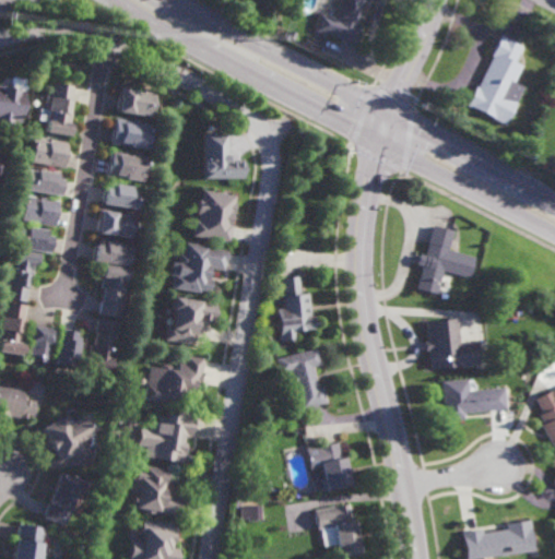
[(367,0),(361,25),(366,26),(361,44),(322,33),(321,33),(318,32),(323,13),(339,19),(344,0),(367,0)]
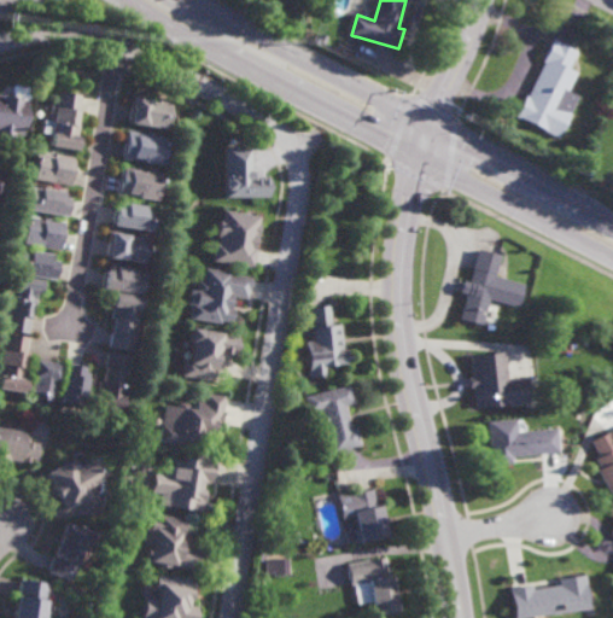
[(330,45),(321,41),(323,34),(332,38),(330,45)]
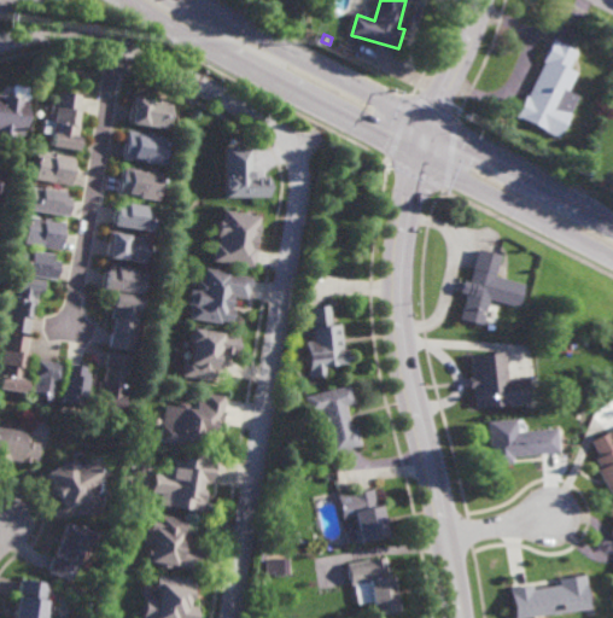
[(564,44),(562,45),(579,53),(572,70),(579,74),(564,108),(574,112),(561,139),(519,118),(530,95),(532,97),(548,63),(546,62),(556,40),(564,44)]
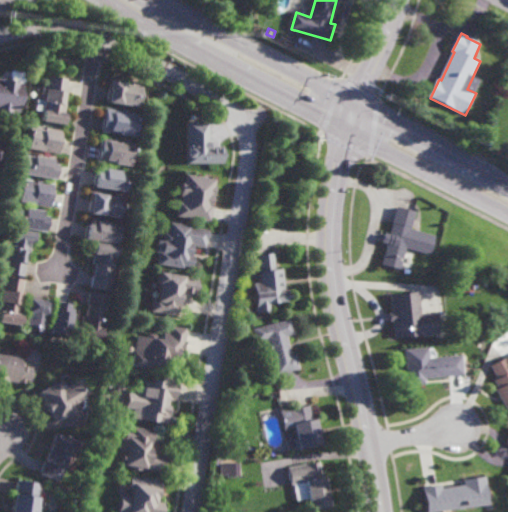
[(23,72),(27,72),(26,80),(28,80),(27,83),(24,82),(24,84),(27,85),(24,107),(25,107),(24,110),(22,110),(22,113),(16,112),(15,118),(0,115),(0,79),(14,81),(15,71),(20,71),(24,71),(23,72)]
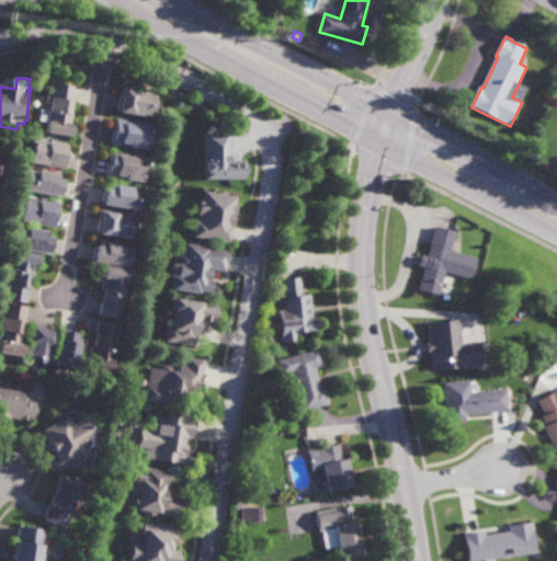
[(71,115),(75,115),(72,126),(74,126),(71,139),(47,135),(49,124),(41,122),(43,110),(47,111),(49,96),(54,96),(56,84),(76,88),(71,115)]
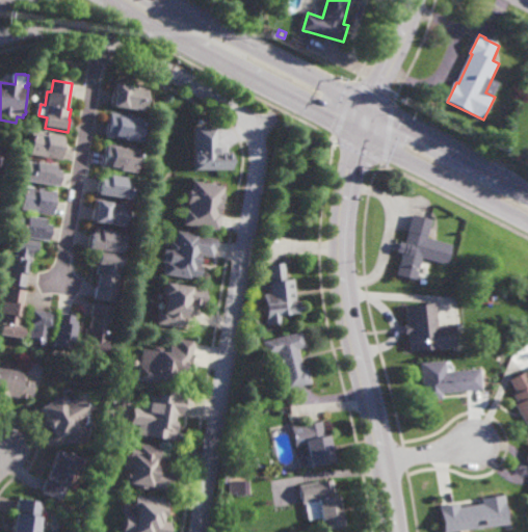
[(136,87),(136,85),(142,85),(142,88),(151,89),(148,112),(114,108),(115,107),(112,107),(115,84),(136,87)]
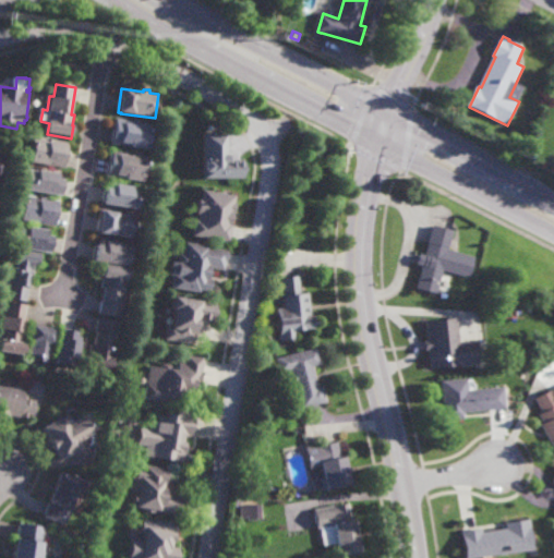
[(141,121),(141,122),(155,125),(151,152),(132,148),(132,147),(113,144),(118,119),(136,122),(136,120),(141,121)]
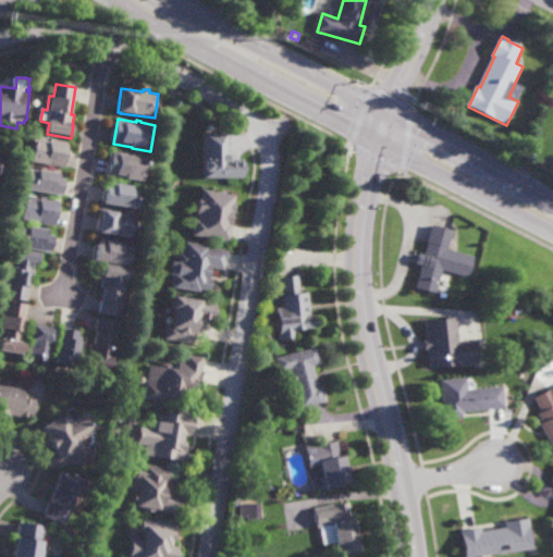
[(218,135),(230,135),(230,157),(231,157),(231,160),(247,160),(247,180),(206,180),(207,135),(211,135),(211,133),(218,133),(218,135)]
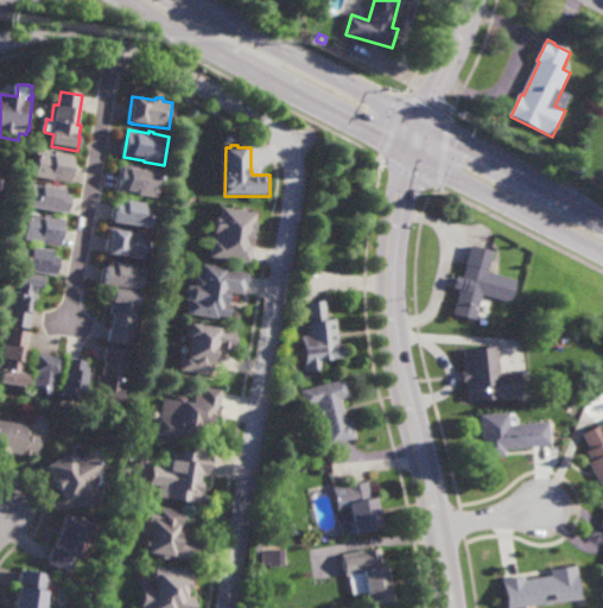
[(75,156),(73,166),(76,168),(73,184),(35,178),(38,160),(36,160),(37,156),(38,156),(39,150),(75,156)]
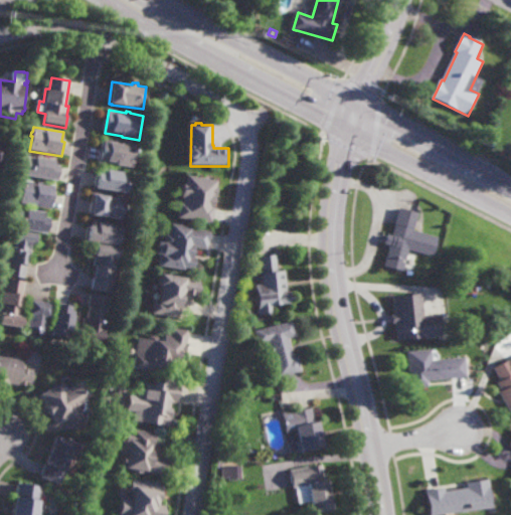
[(138,145),(134,169),(117,167),(118,166),(100,163),(102,148),(103,149),(104,141),(106,141),(106,139),(138,145)]
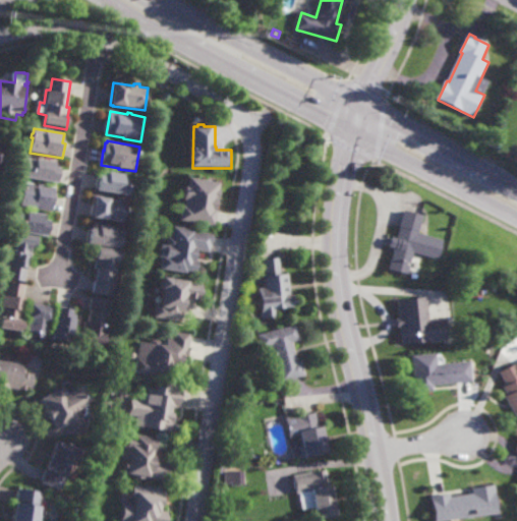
[(0,141),(13,143),(0,226),(0,141)]
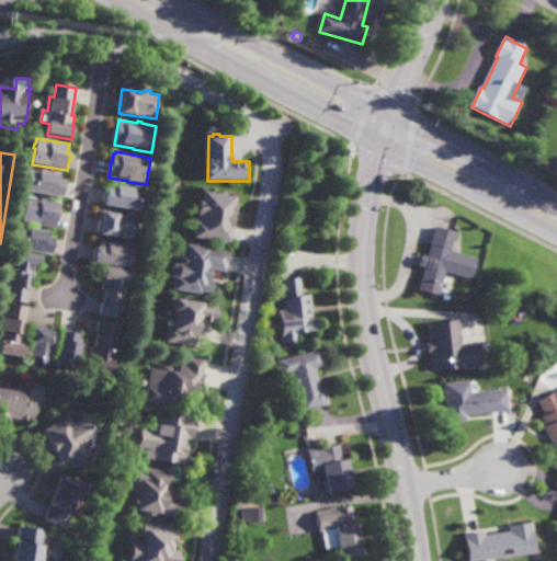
[(41,174),(41,173),(60,176),(59,182),(65,182),(61,199),(30,194),(30,193),(27,193),(31,172),(41,174)]
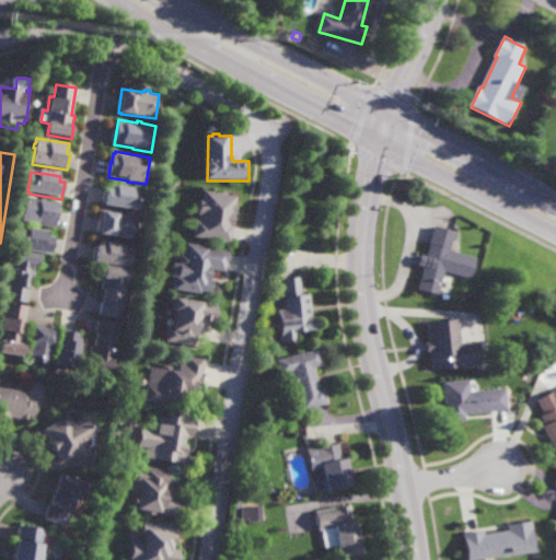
[(145,191),(141,212),(105,207),(107,190),(113,190),(114,186),(135,188),(135,190),(145,191)]
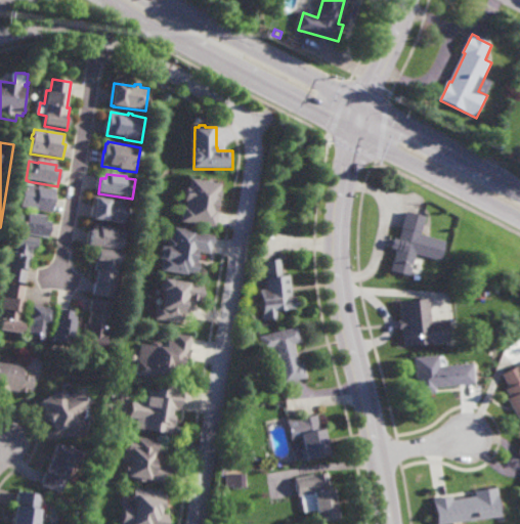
[(222,191),(224,191),(222,205),(221,205),(220,212),(221,212),(218,229),(183,223),(186,208),(188,209),(189,203),(187,202),(189,188),(191,189),(192,180),(223,185),(222,191)]
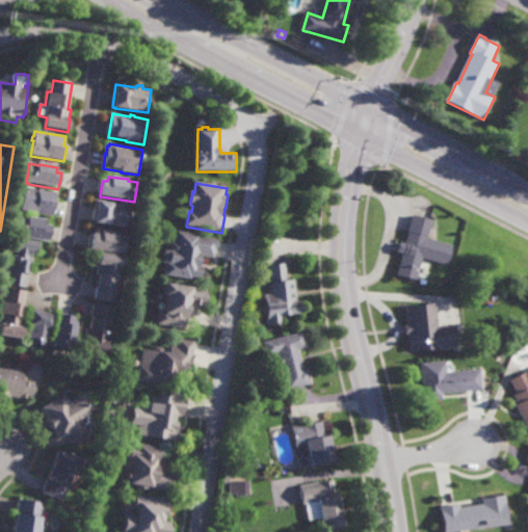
[(53,214),(21,209),(24,187),(56,192),(53,214)]
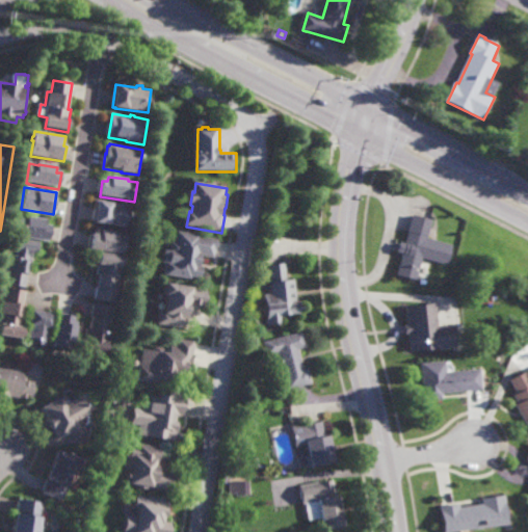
[(129,230),(97,224),(99,213),(98,213),(99,202),(132,207),(129,230)]
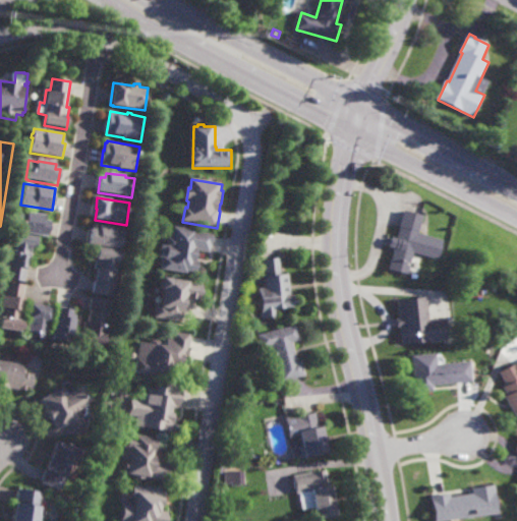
[(45,211),(45,213),(48,214),(47,217),(54,218),(51,234),(18,229),(21,209),(29,211),(30,209),(45,211)]
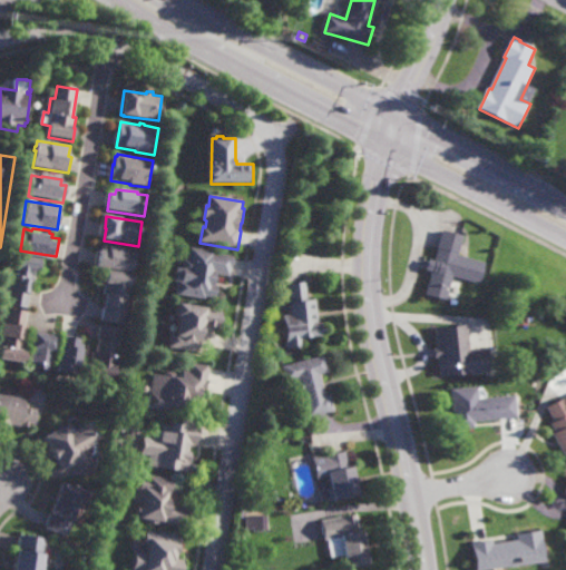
[(470,259),(471,257),(487,262),(481,282),(456,275),(449,300),(429,294),(436,269),(429,268),(432,258),(438,259),(446,232),(467,237),(461,256),(470,259)]
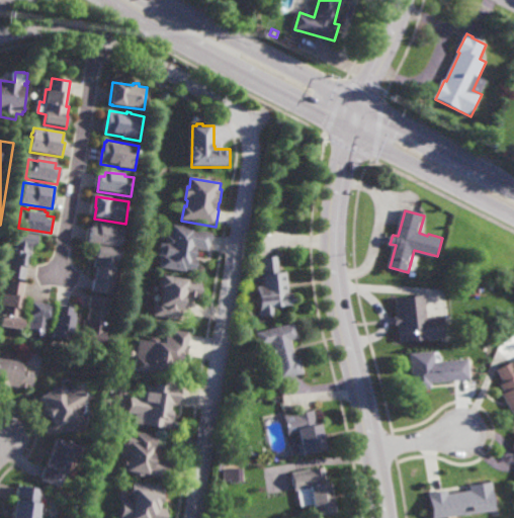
[(115,225),(114,228),(125,230),(123,245),(91,240),(94,225),(97,225),(97,223),(101,223),(102,222),(115,225)]
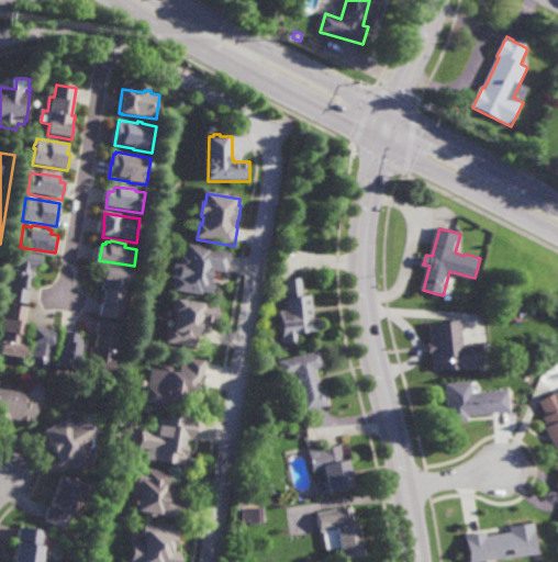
[(233,255),(231,262),(230,261),(229,270),(214,268),(212,280),(216,281),(216,282),(218,284),(216,290),(215,291),(214,293),(205,292),(204,294),(176,289),(178,276),(174,276),(177,262),(182,263),(183,254),(188,255),(189,245),(214,249),(213,251),(233,255)]
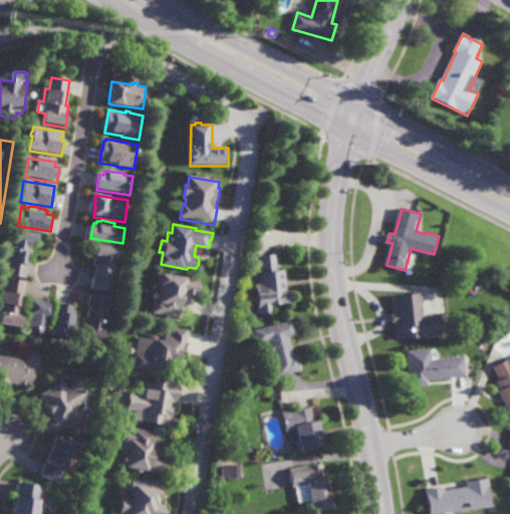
[(37,242),(35,242),(33,252),(32,252),(30,263),(29,263),(26,277),(8,273),(10,261),(5,260),(9,236),(15,237),(17,227),(39,231),(37,242)]
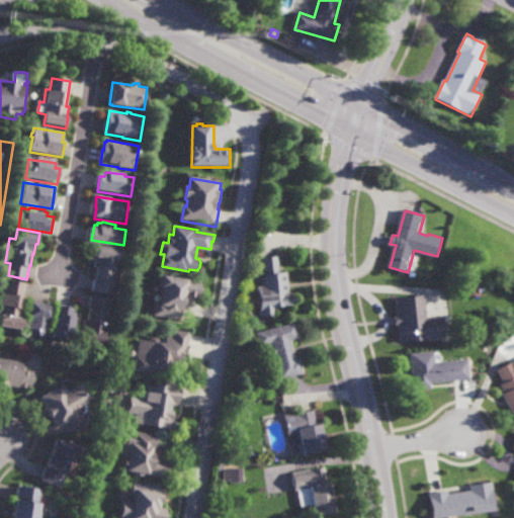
[(115,294),(95,291),(99,266),(97,266),(99,255),(97,255),(99,243),(123,247),(115,294)]
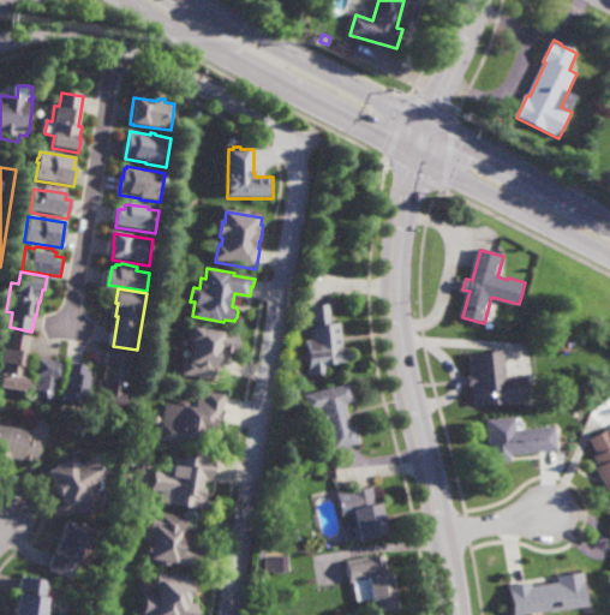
[(334,322),(344,321),(346,345),(347,345),(347,351),(350,351),(351,354),(348,354),(350,362),(328,363),(329,374),(310,376),(306,339),(315,338),(312,316),(310,316),(309,306),(311,306),(311,304),(332,302),(334,322)]
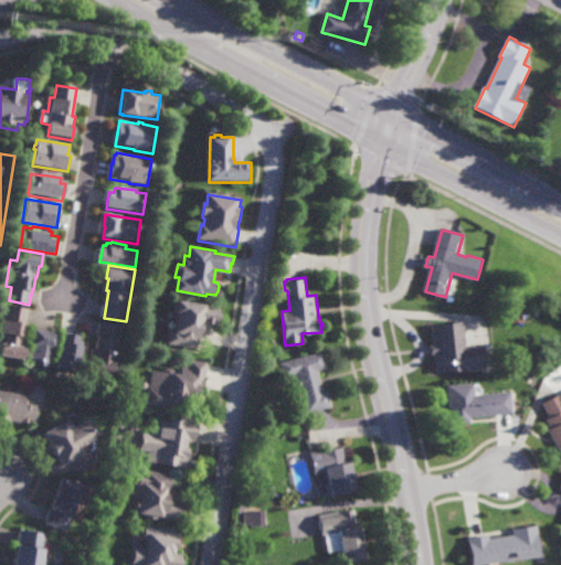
[(219,324),(202,322),(199,348),(169,343),(171,328),(176,329),(179,311),(177,311),(178,298),(207,302),(205,304),(222,306),(219,324)]
